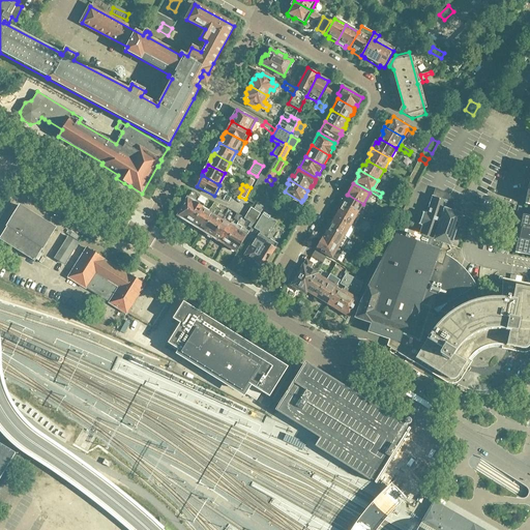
[(254,204),(261,189),(255,186),(246,200),(254,204)]
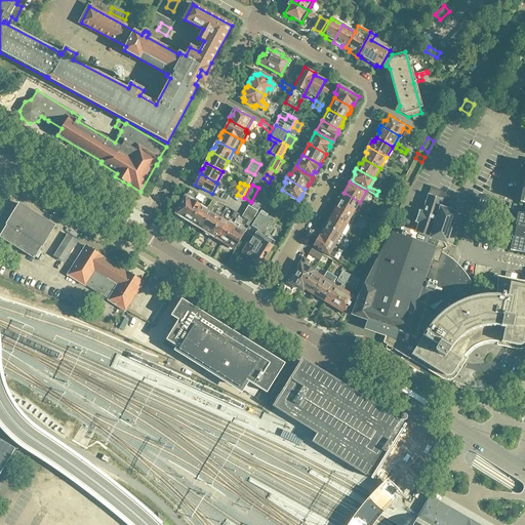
[(524,281),(516,280),(498,276),(497,295),(495,295),(489,295),(487,295),(481,295),(479,296),(473,297),(471,293),(469,288),(469,287),(466,283),(463,278),(462,279),(459,275),(455,271),(452,267),(448,264),(444,260),(440,257),(445,243),(446,244),(456,213),(457,212),(448,209),(453,197),(431,187),(429,194),(428,194),(422,211),(418,210),(414,221),(418,224),(415,233),(410,231),(403,228),(401,236),(392,232),(357,298),(352,315),(367,320),(364,329),(389,337),(387,341),(397,349),(410,357),(411,357),(411,356),(444,375),(446,376),(447,376),(449,376),(451,375),(452,374),(453,373),(457,366),(460,368),(468,358),(465,356),(466,354),(467,353),(468,351),(470,350),(471,349),(473,347),(476,345),(478,344),(480,342),(483,341),(485,341),(487,341),(489,340),(492,340),(494,340),(495,340),(497,341),(496,346),(515,349),(517,349),(519,350),(521,350),(523,349),(524,347),(524,281)]
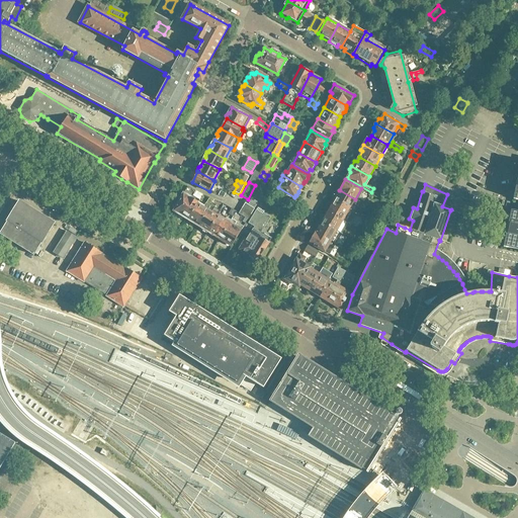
[(198,202),(202,195),(195,191),(188,186),(183,195),(179,200),(177,205),(175,205),(172,209),(173,213),(177,216),(179,214),(188,220),(198,202)]
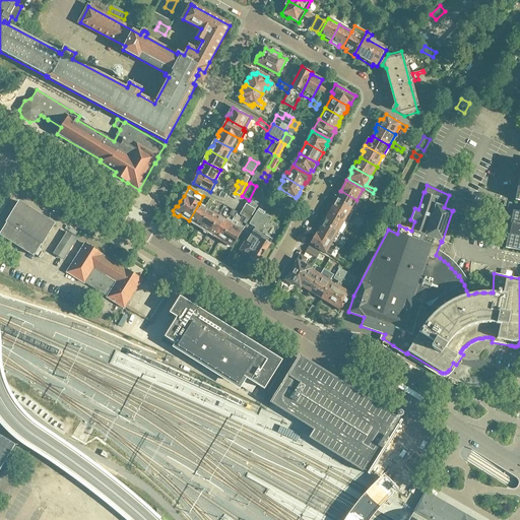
[(362,203),(356,200),(341,191),(338,196),(336,195),(333,200),(350,210),(353,204),(360,207),(362,203)]
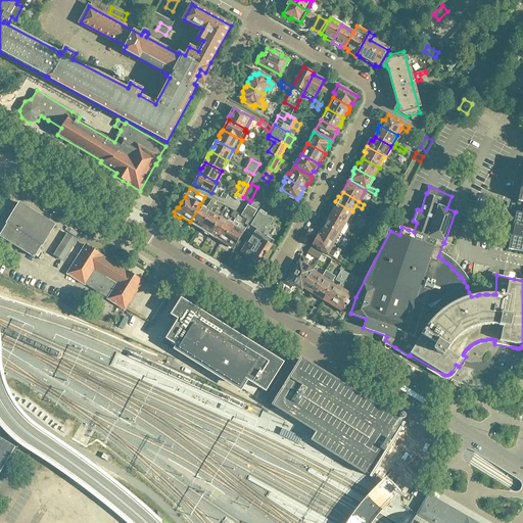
[(334,208),(331,214),(346,223),(355,228),(358,224),(362,217),(352,211),(335,201),(332,207),(334,208)]
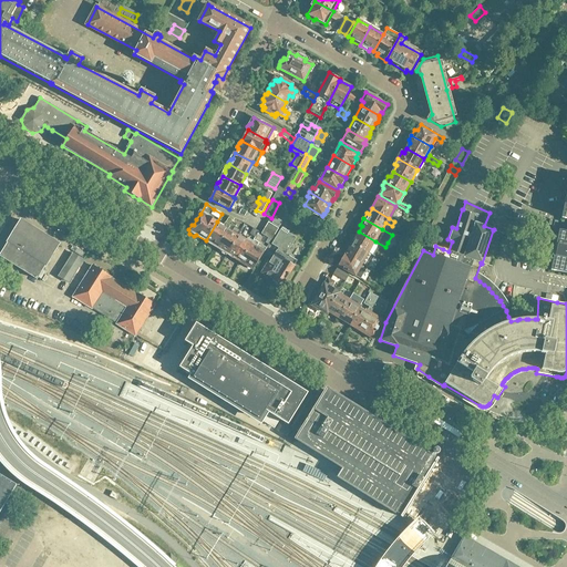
[(42,270),(59,244),(52,240),(52,239),(51,238),(50,239),(30,227),(31,225),(29,224),(29,225),(21,220),(18,227),(17,227),(16,229),(17,229),(13,234),(12,234),(11,236),(11,237),(9,241),(6,246),(4,248),(0,255),(0,257),(9,263),(29,276),(32,277),(37,280),(37,279),(42,270)]
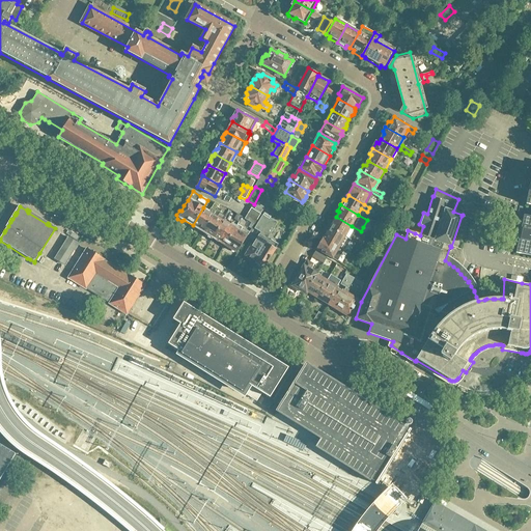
[(199,228),(203,231),(216,211),(212,208),(211,207),(208,211),(203,207),(193,225),(194,227),(196,229),(199,228)]
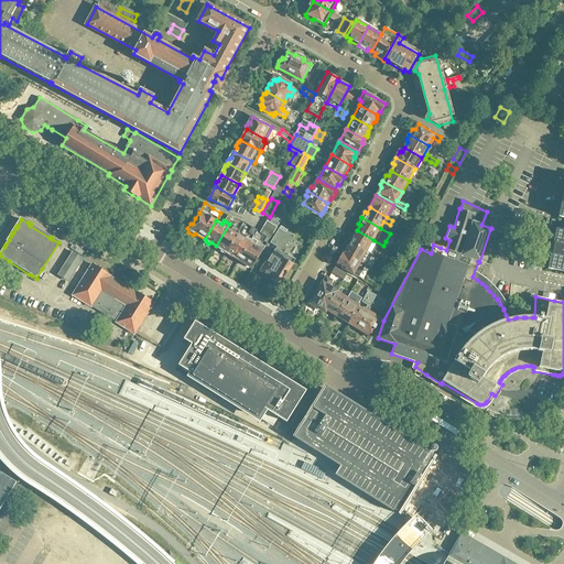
[(229,224),(216,246),(220,248),(221,251),(224,252),(226,252),(227,252),(238,235),(240,231),(232,227),(236,223),(231,220),(229,224)]
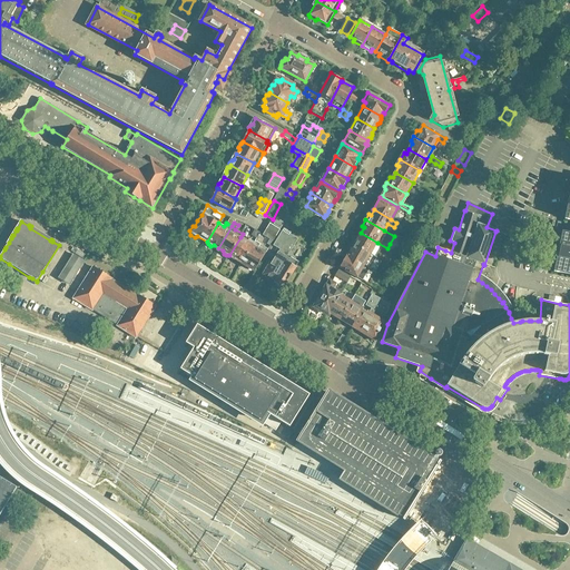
[(273,242),(281,229),(271,224),(263,235),(273,242)]
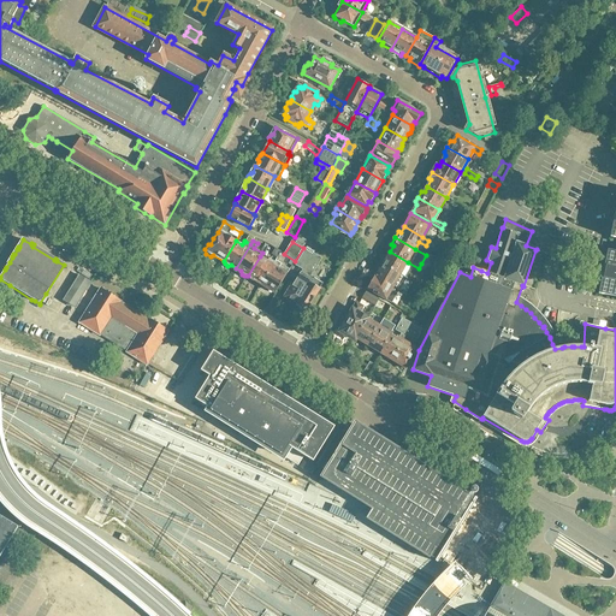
[(306,311),(323,283),(311,276),(321,258),(313,253),(314,252),(307,247),(302,253),(295,265),(302,270),(284,297),(297,304),(297,306),(298,307),(298,309),(302,311),(304,309),(306,311)]
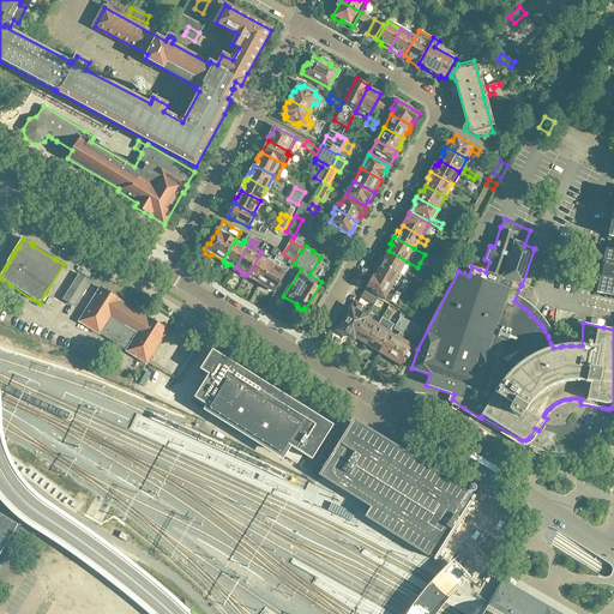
[(459,258),(462,252),(453,246),(450,253),(459,258)]
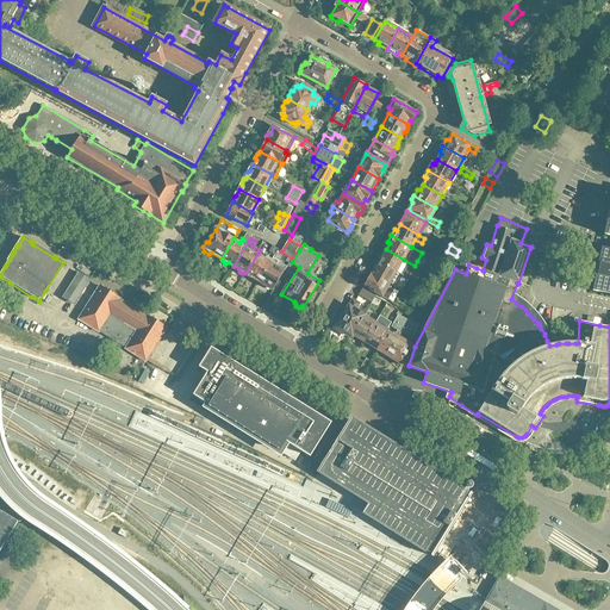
[(609,294),(609,249),(602,248),(592,291),(609,294)]
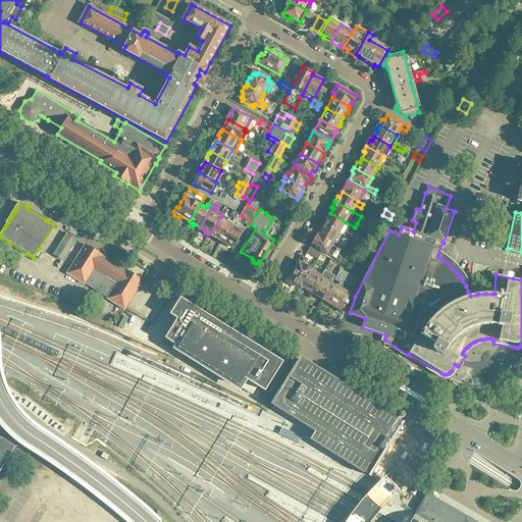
[(340,232),(346,222),(330,213),(327,218),(325,217),(322,222),(340,232)]
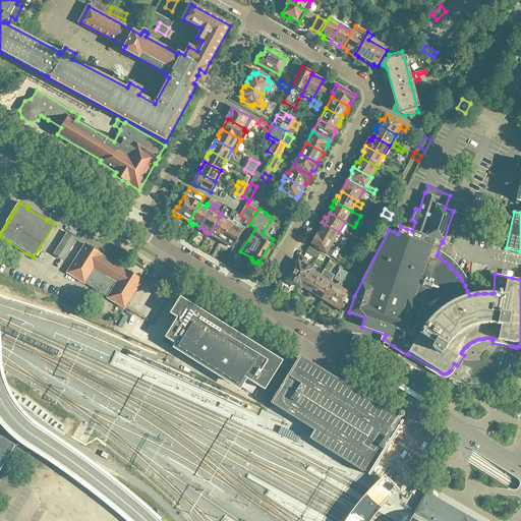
[(99,228),(78,216),(72,225),(94,237),(98,230),(99,228)]
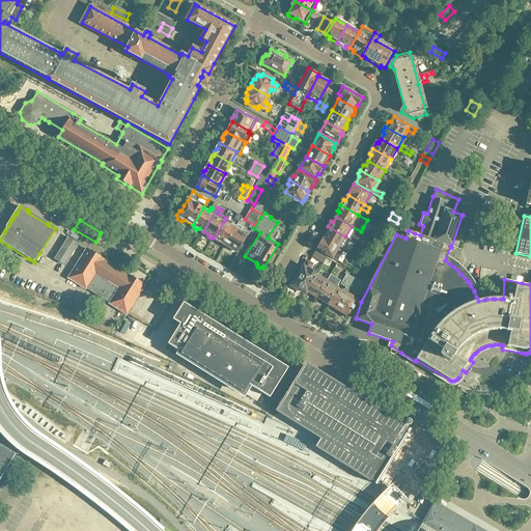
[(226,245),(236,226),(232,224),(231,225),(224,221),(214,238),(215,239),(215,241),(218,243),(221,242),(226,245)]
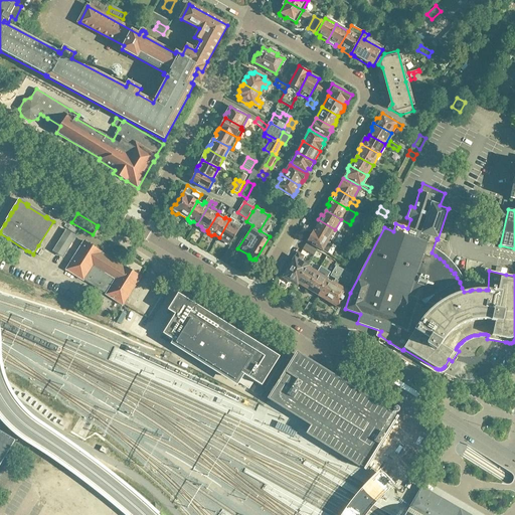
[(230,244),(241,226),(229,219),(219,237),(224,240),(224,242),(227,244),(229,243),(230,244)]
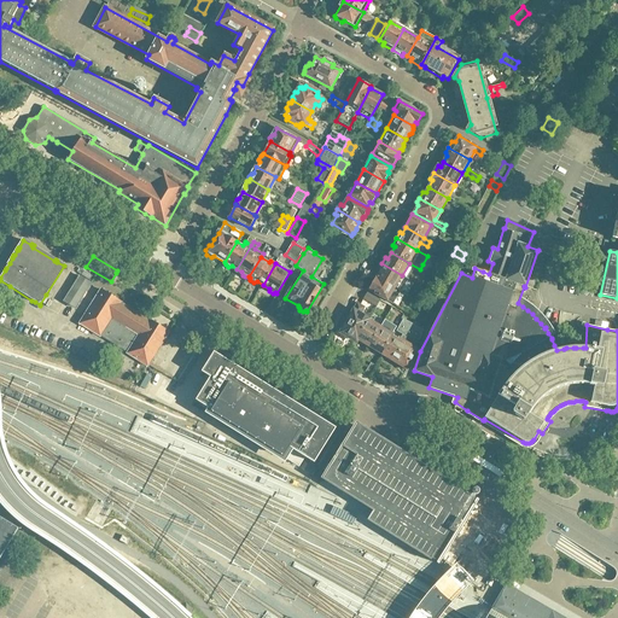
[(395,287),(402,275),(382,263),(378,269),(380,272),(377,278),(395,289),(395,287)]
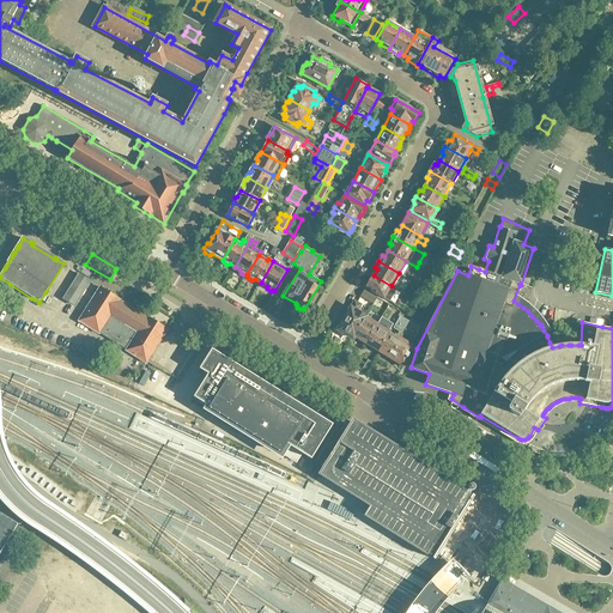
[(82,295),(90,281),(79,274),(64,299),(73,305),(82,295)]
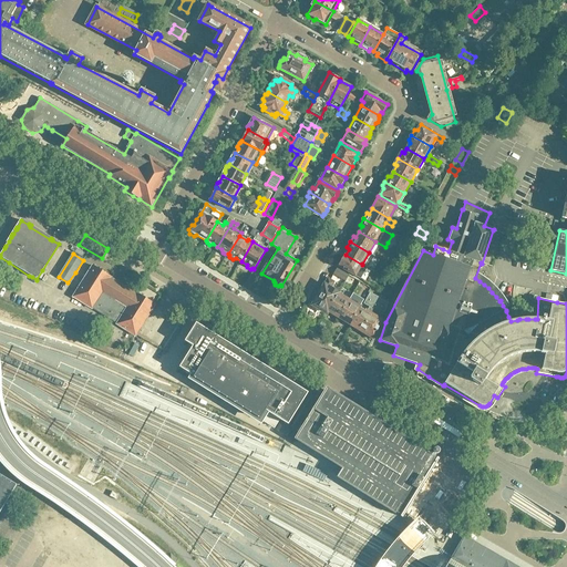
[(360,279),(368,267),(366,266),(362,264),(362,265),(346,255),(344,255),(338,266),(356,276),(360,279)]
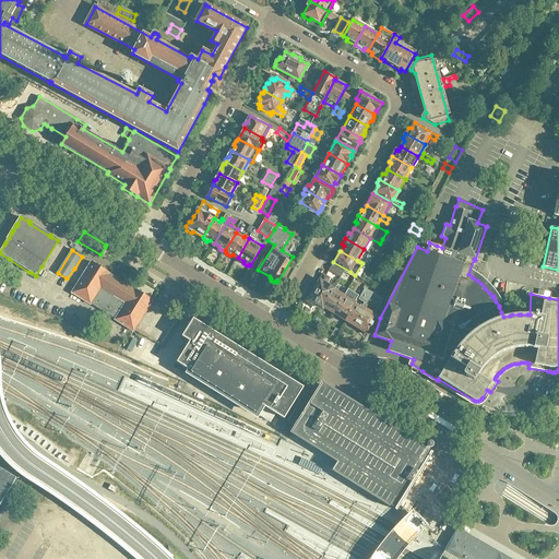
[(153,300),(141,293),(134,288),(133,288),(132,292),(108,276),(109,274),(91,262),(85,272),(71,293),(90,305),(91,304),(115,319),(115,320),(133,331),(153,300)]
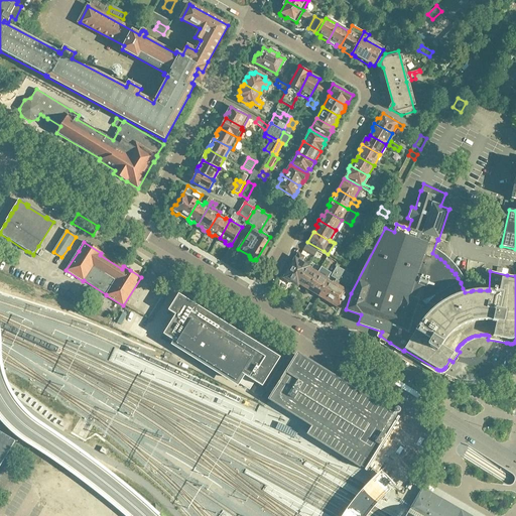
[(316,251),(306,245),(303,250),(313,256),(316,251)]
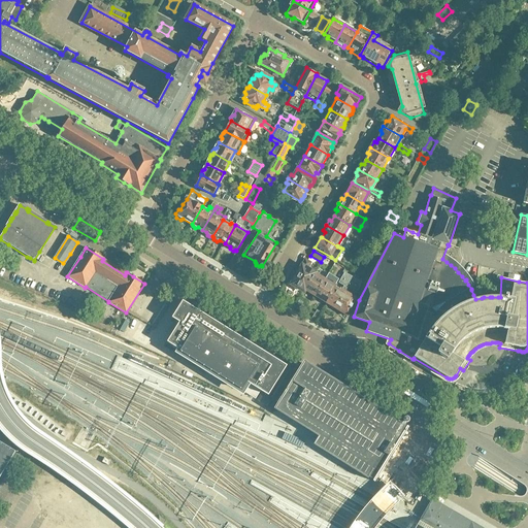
[(304,291),(315,274),(315,273),(307,268),(310,263),(305,261),(291,285),(304,292),(304,291)]
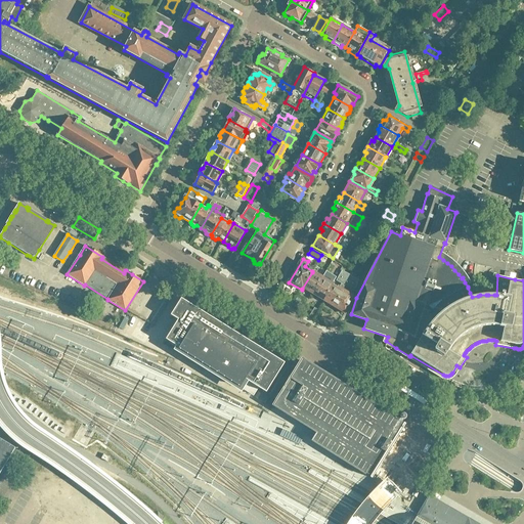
[(339,289),(343,291),(333,307),(344,314),(353,297),(348,294),(351,289),(354,291),(360,280),(343,270),(337,280),(342,284),(339,289)]
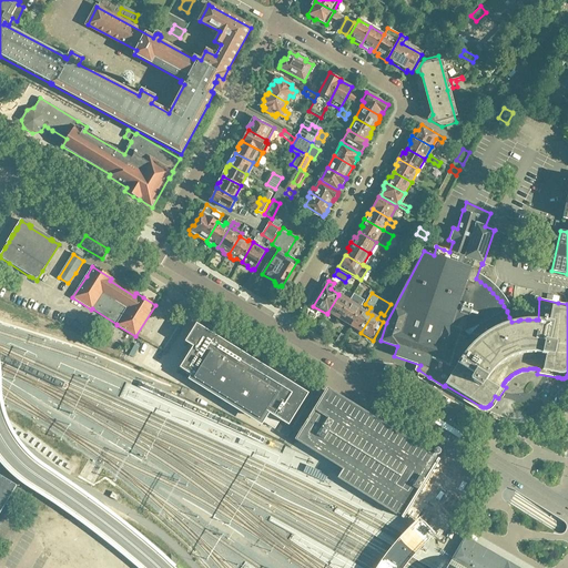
[(338,320),(350,302),(338,295),(327,313),(338,320)]
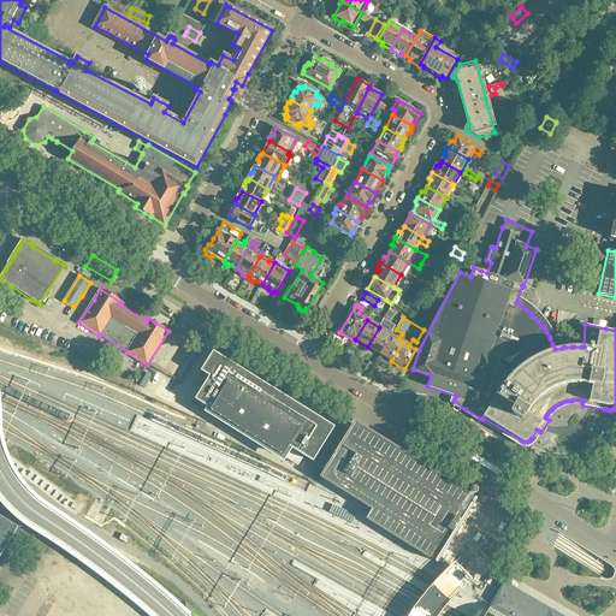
[(379,354),(390,335),(384,330),(388,324),(383,320),(379,327),(367,347),(379,354)]
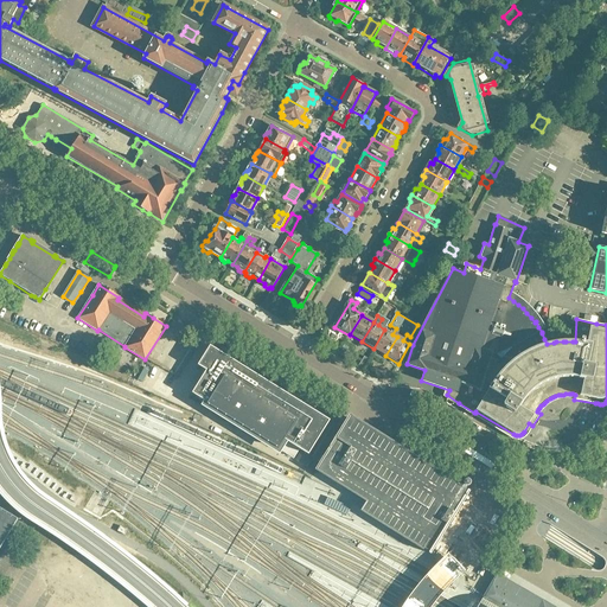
[(385,356),(397,337),(393,334),(384,330),(374,349),(385,356)]
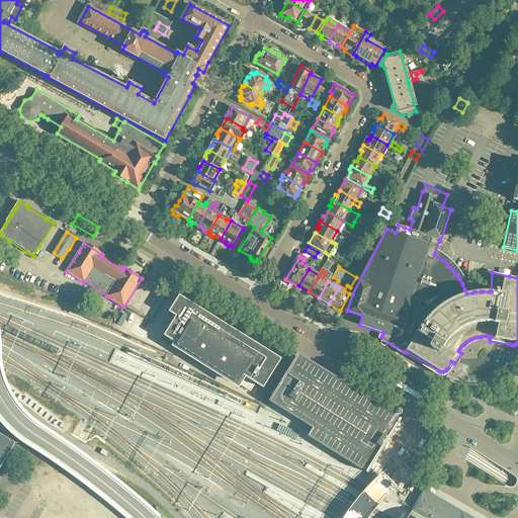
[(244,387),(247,389),(248,390),(249,389),(253,382),(263,389),(281,358),(271,353),(179,294),(168,312),(175,316),(163,335),(237,381),(237,382),(240,384),(243,386),(244,387)]
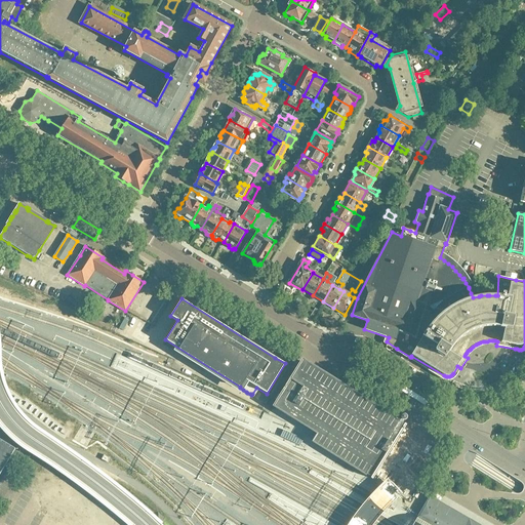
[(125,318),(119,328),(123,330),(129,320),(125,318)]
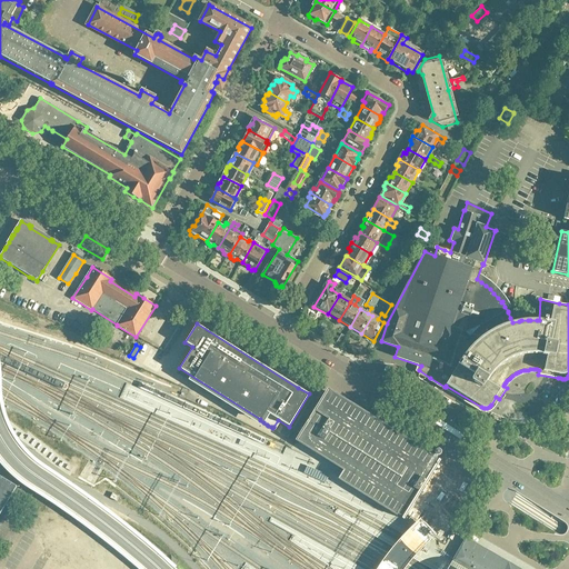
[(320,401),(296,440),(343,469),(339,478),(403,518),(439,460),(417,446),(350,405),(347,402),(338,397),(329,391),(327,389),(320,401)]
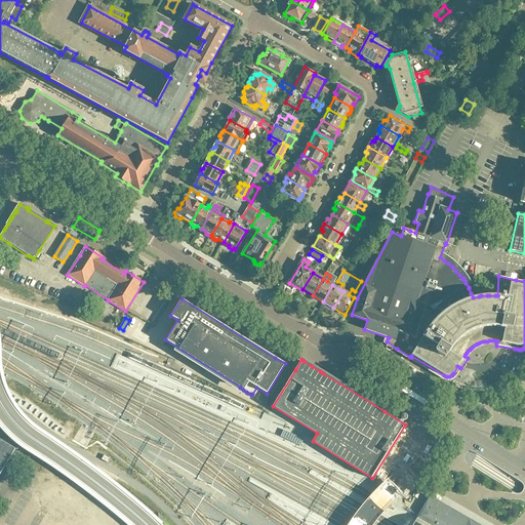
[(0,477),(4,471),(9,463),(16,451),(9,447),(0,441),(0,477)]
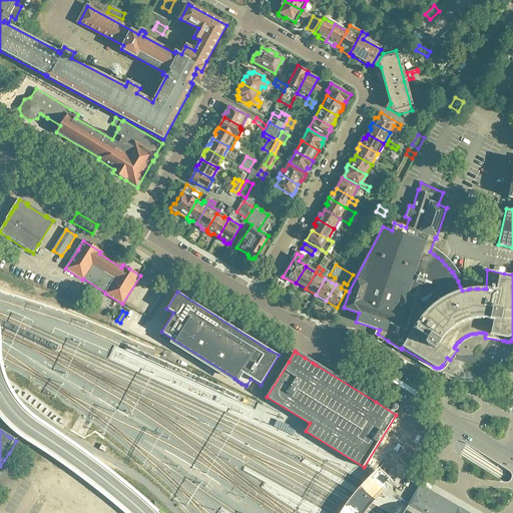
[(468,512),(420,485),(419,488),(417,491),(415,493),(416,494),(414,497),(413,497),(412,499),(410,503),(408,505),(403,512),(468,512)]
